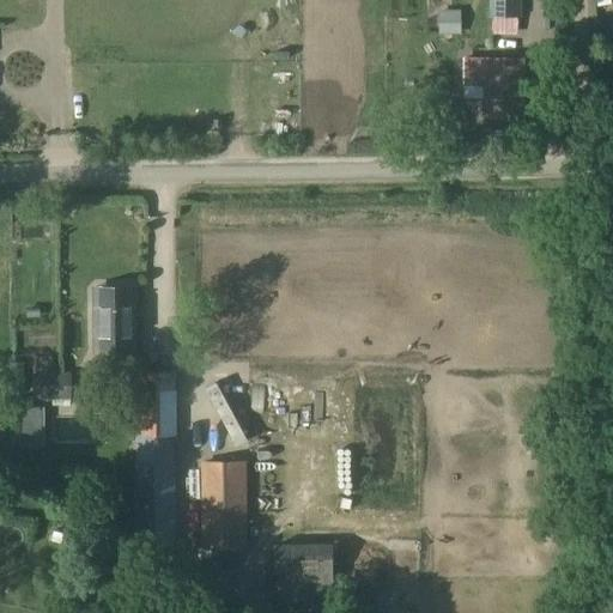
[(489,0),(489,17),(493,17),(517,17),(520,17),(520,0),(489,0)]
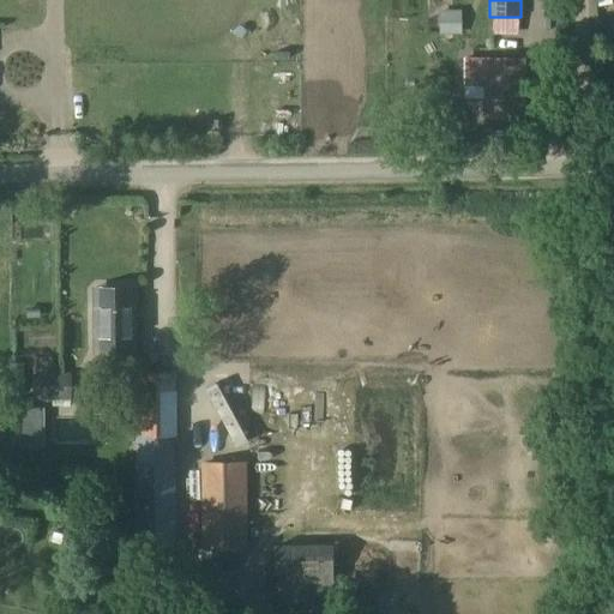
[(461,10),(440,10),(440,26),(461,26),(461,10)]
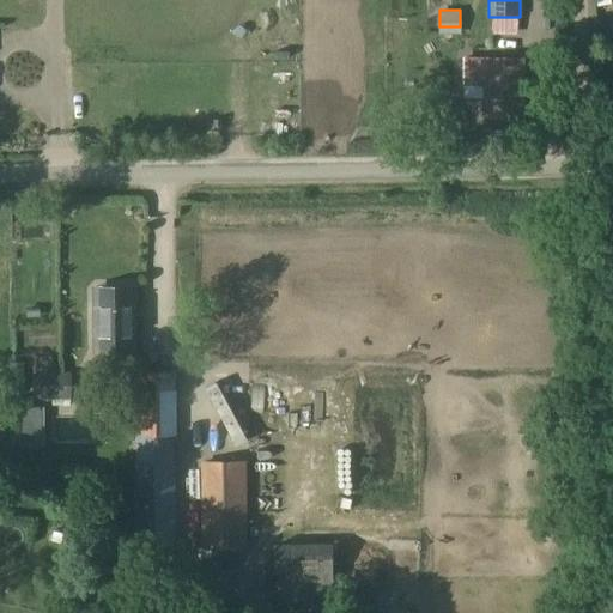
[(521,114),(521,61),(462,61),(462,97),(484,97),(484,113),(521,114)]
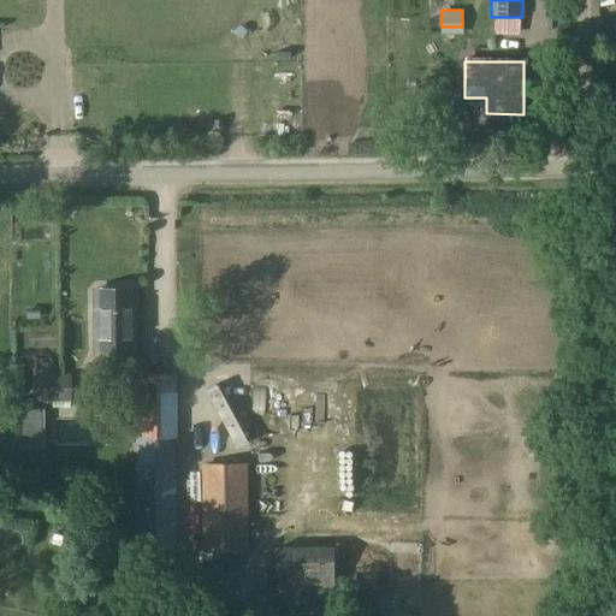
[(128,342),(128,289),(98,288),(98,303),(94,303),(94,342),(128,342)]
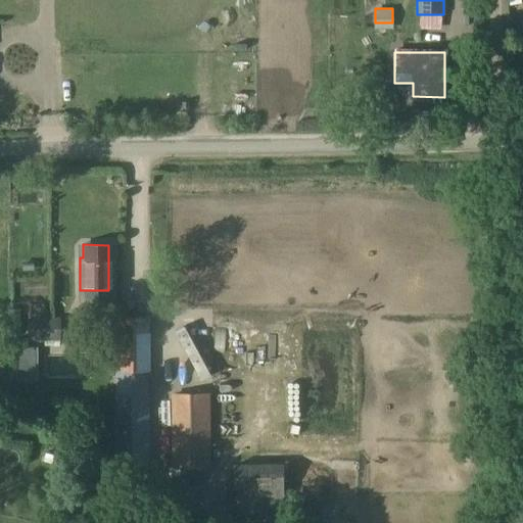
[(30,337),(60,337),(59,318),(30,319),(30,337)]
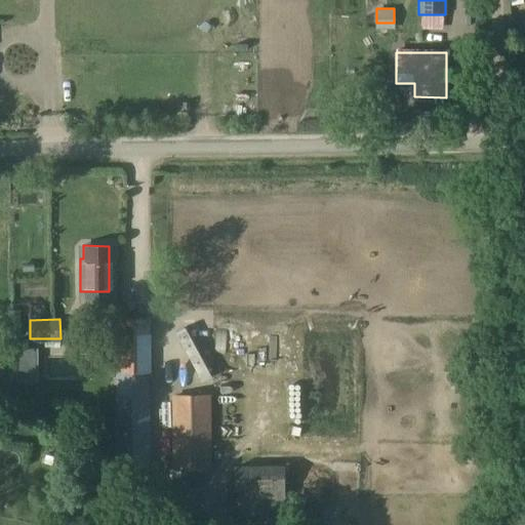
[(118,369),(149,369),(149,319),(119,319),(118,369)]
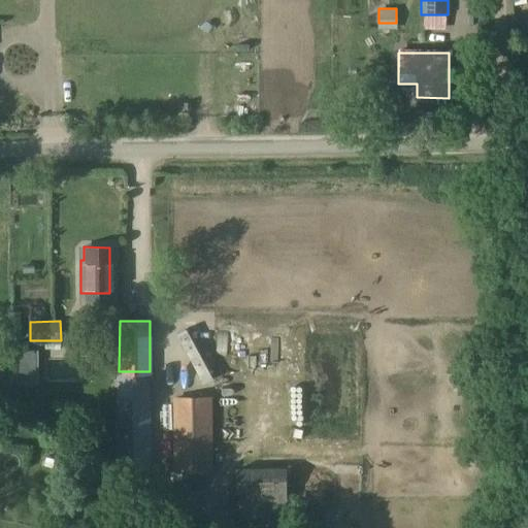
[(188,359),(188,382),(199,383),(201,327),(172,326),(171,358),(188,359)]
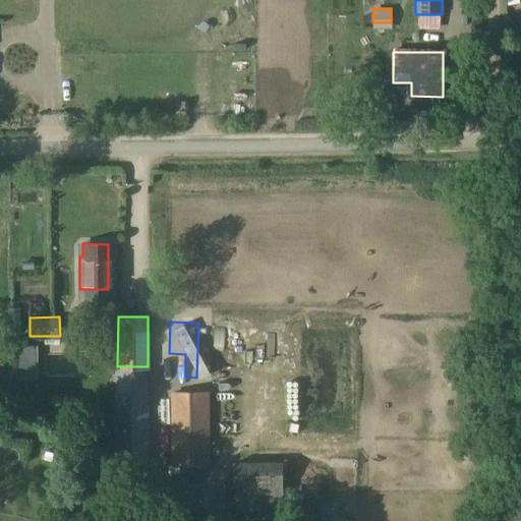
[(171,462),(207,461),(206,392),(170,393),(171,462)]
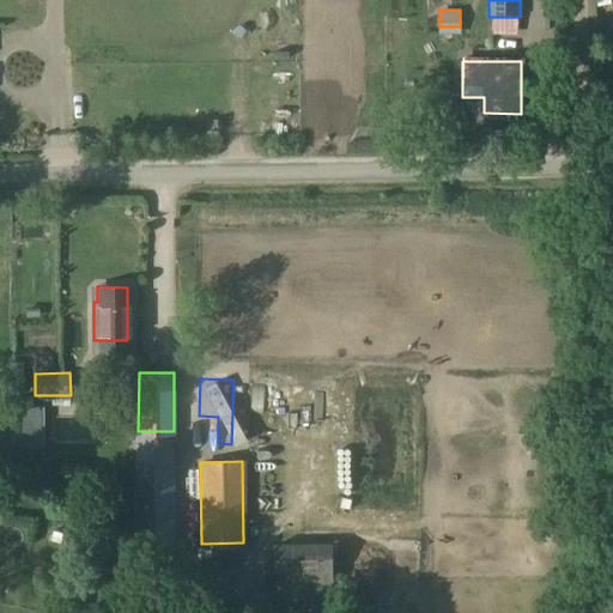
[(134,545),(174,545),(173,465),(134,465),(134,545)]
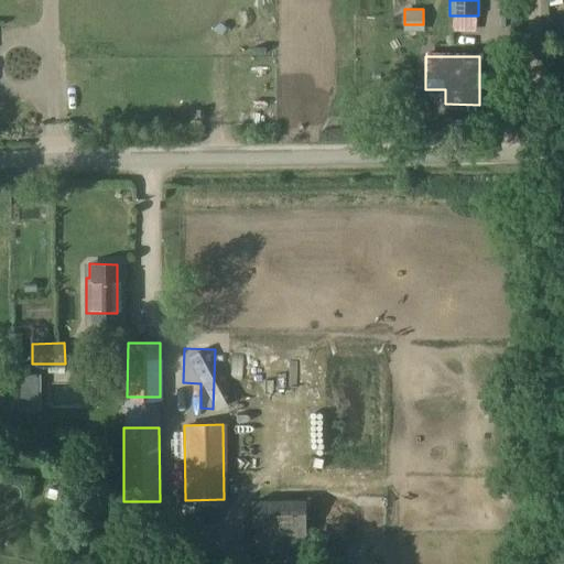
[(73,496),(63,492),(58,506),(69,509),(73,496)]
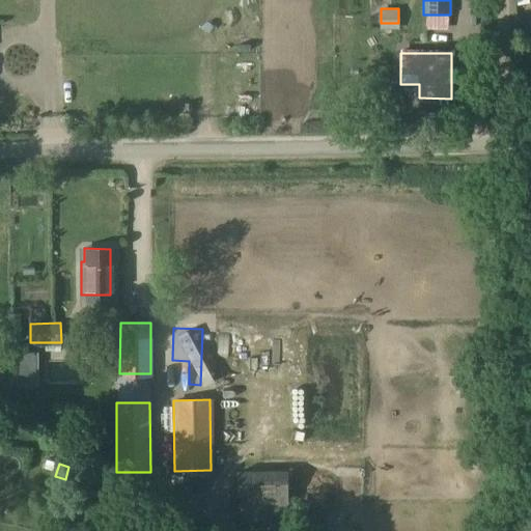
[(227,515),(281,514),(281,485),(227,487),(227,515)]
